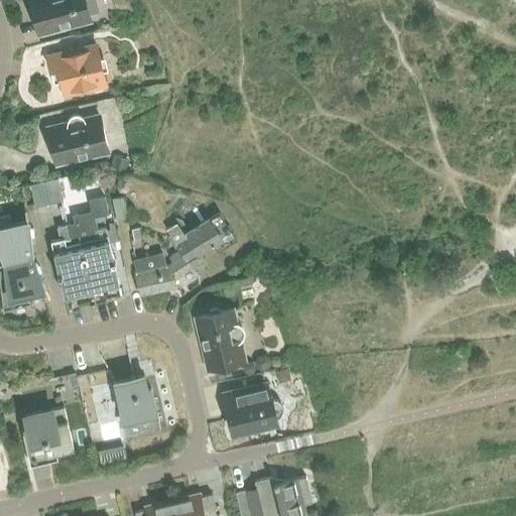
[(29,0),(28,0),(37,32),(75,22),(79,24),(85,23),(87,19),(90,18),(84,0),(29,0)]
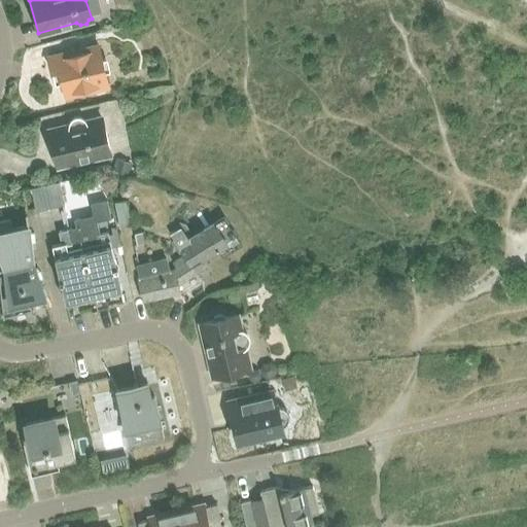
[(47,58),(51,72),(58,71),(64,97),(107,88),(98,46),(47,58)]
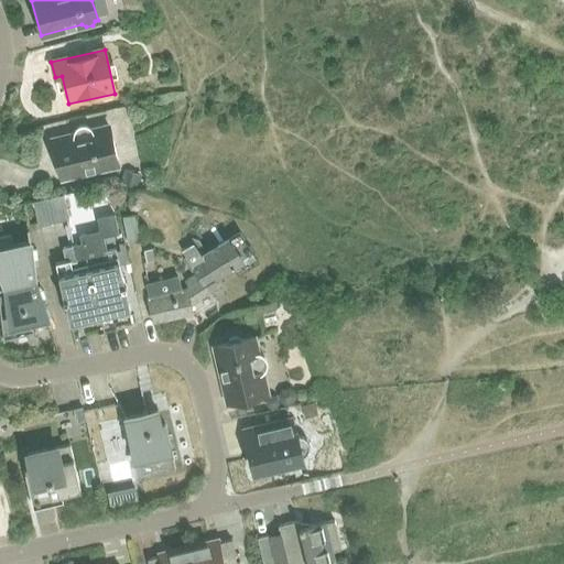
[(51,142),(60,177),(101,167),(105,170),(111,169),(115,164),(117,164),(108,129),(93,132),(89,128),(85,127),(80,127),(76,128),(73,132),(72,138),(51,142)]
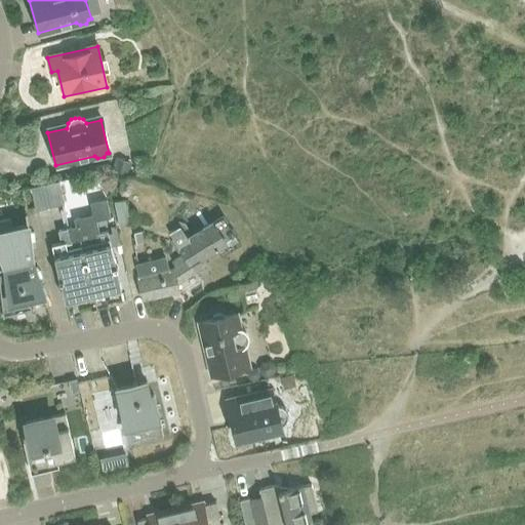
[(116,158),(112,170),(127,175),(131,163),(116,158)]
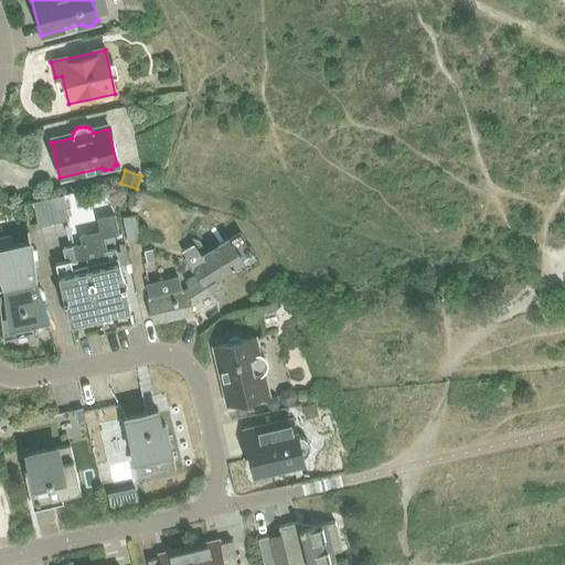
[(32,202),(38,226),(67,220),(62,195),(32,202)]
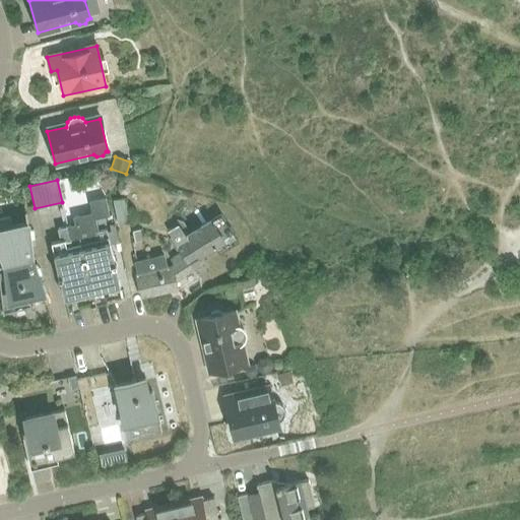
[(113,200),(118,224),(130,222),(125,197),(113,200)]
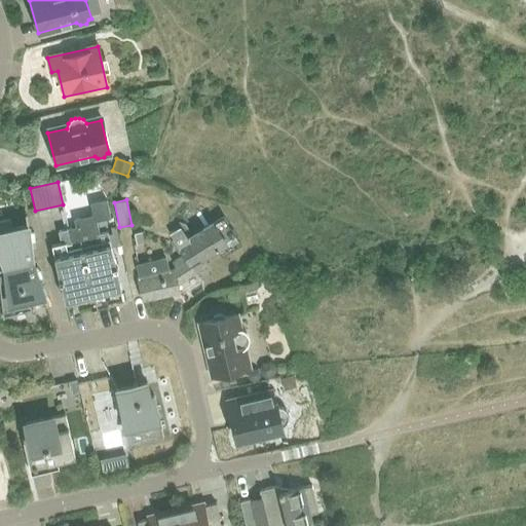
[(51,246),(65,302),(120,289),(108,232),(99,234),(96,221),(110,218),(106,200),(90,204),(94,216),(75,220),(76,227),(58,231),(61,243),(51,246)]
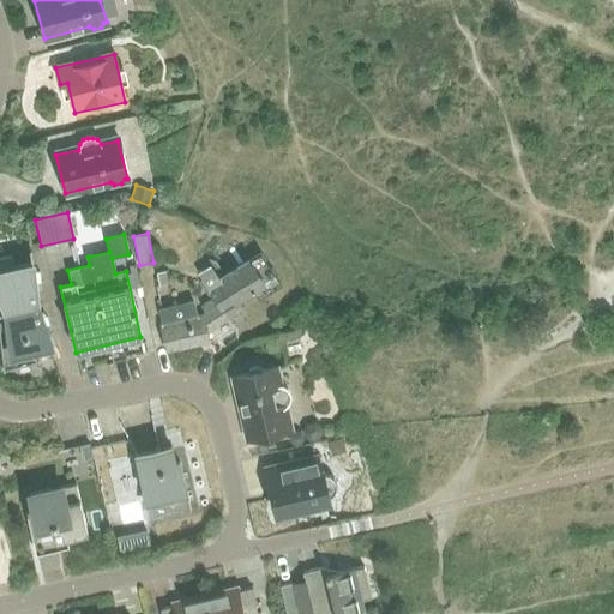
[(0,313),(37,306),(30,251),(29,251),(30,264),(12,269),(8,258),(11,257),(11,256),(0,257),(0,313)]
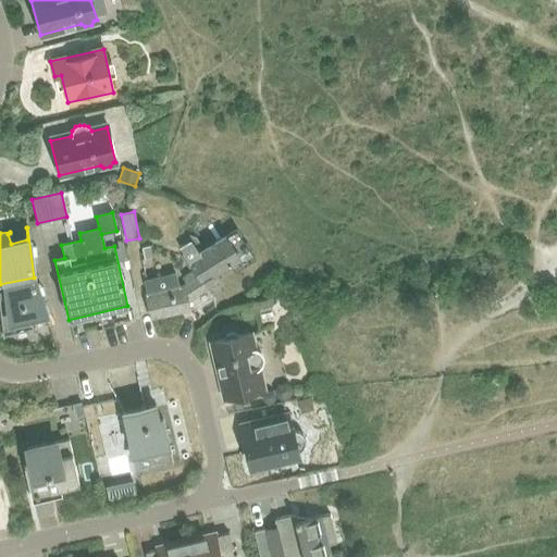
[(180,248),(195,270),(207,288),(206,288),(213,299),(214,298),(208,287),(215,283),(211,276),(239,258),(226,236),(200,254),(190,240),(180,248)]
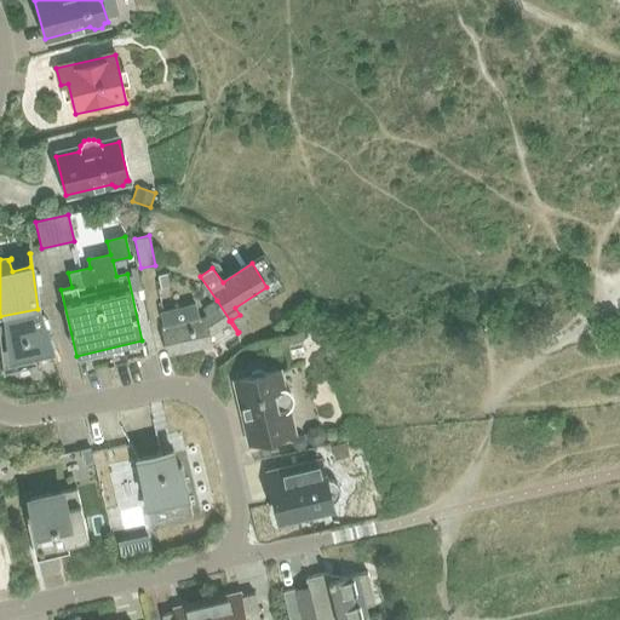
[(166,273),(158,275),(161,287),(170,286),(166,273)]
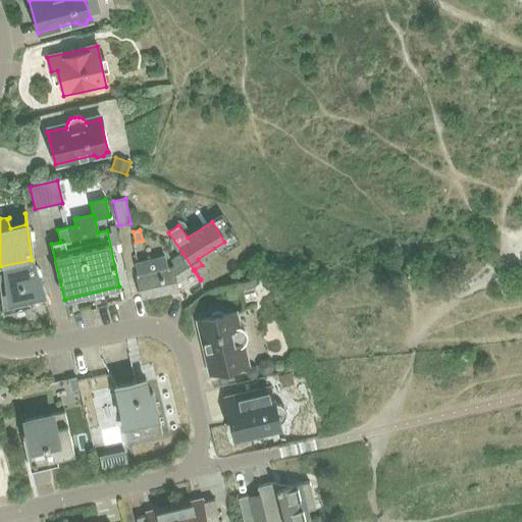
[(183,253),(171,260),(175,265),(172,267),(168,268),(165,255),(134,262),(142,299),(177,291),(175,281),(193,270),(194,270),(183,253)]
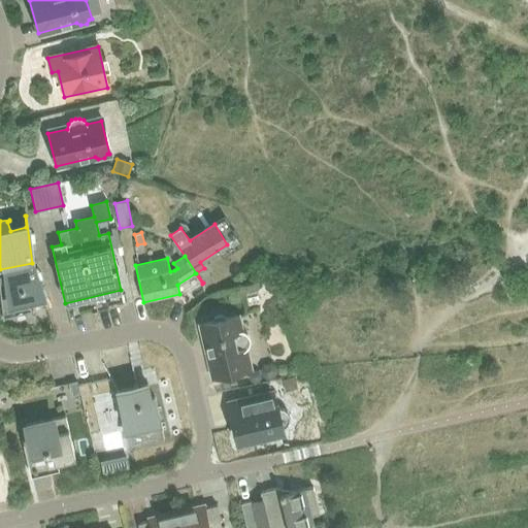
[(32,263),(0,269),(0,298),(2,319),(4,319),(4,318),(31,311),(30,309),(28,310),(27,300),(42,297),(46,307),(47,307),(32,263)]
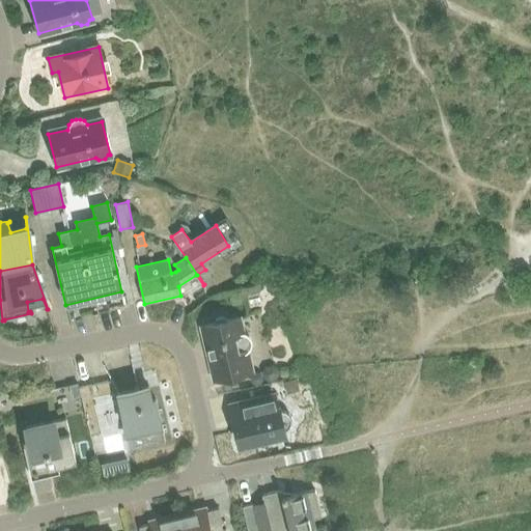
[(203,329),(201,332),(202,338),(206,341),(216,380),(249,372),(245,353),(248,348),(250,345),(250,341),(248,337),(245,334),(240,333),(236,318),(227,320),(223,318),(215,319),(213,324),(203,326),(203,329)]
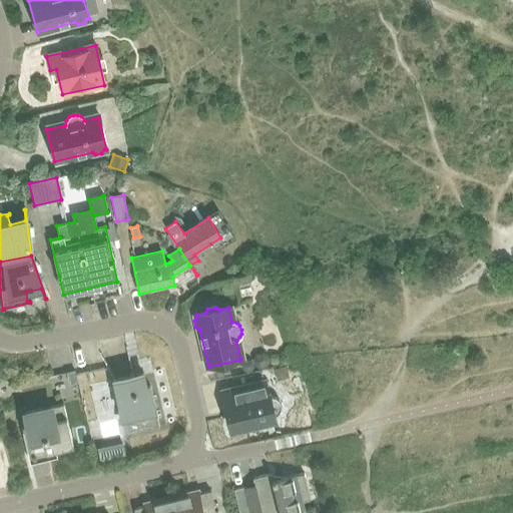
[(258,355),(254,360),(255,365),(261,368),(266,367),(269,363),(268,358),(264,355),(258,355)]
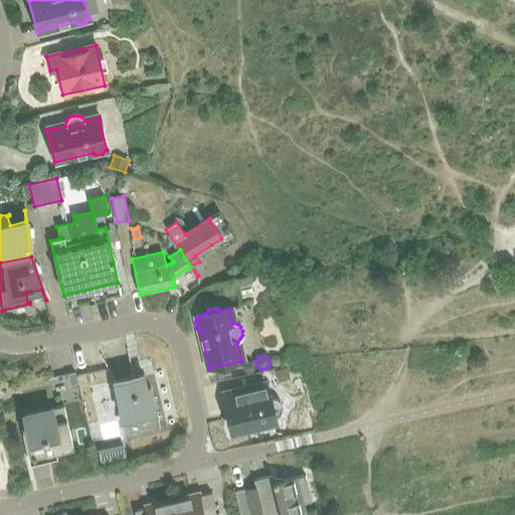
[(245,364),(243,368),(245,371),(248,373),(252,371),(253,368),(252,364),(248,363),(245,364)]
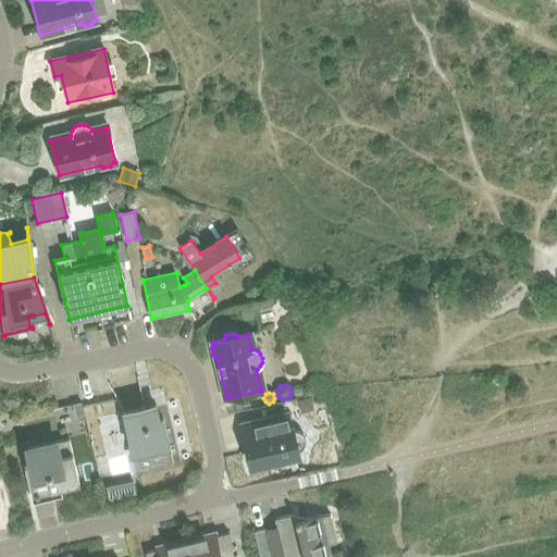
[(310,398),(297,400),(300,413),(313,411),(310,398)]
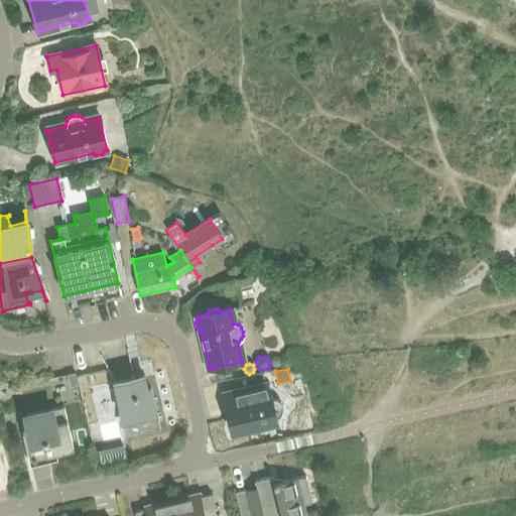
[(76,372),(67,374),(70,386),(78,384),(76,372)]
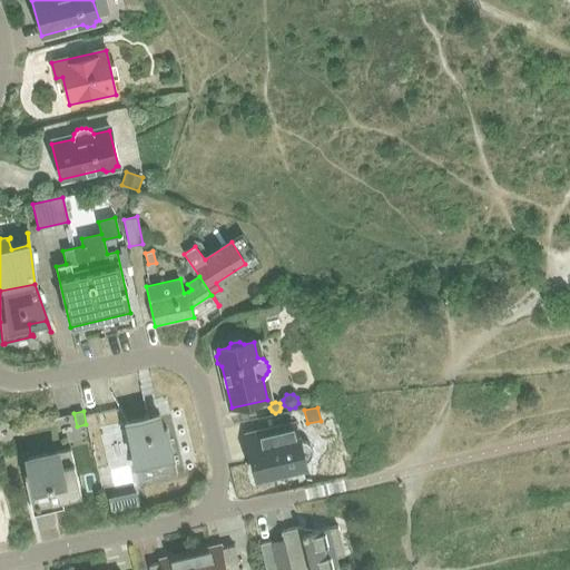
[(126,422),(135,460),(135,465),(134,465),(134,467),(175,469),(176,474),(177,473),(166,430),(163,430),(159,414),(126,422)]
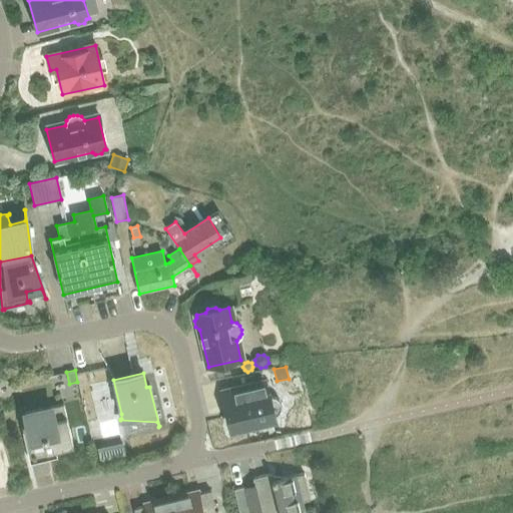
[(271,397),(270,394),(267,381),(221,391),(224,406),(228,405),(230,413),(226,414),(230,430),(276,419),(275,416),(279,413),(281,407),(280,402),(276,398),(271,397)]
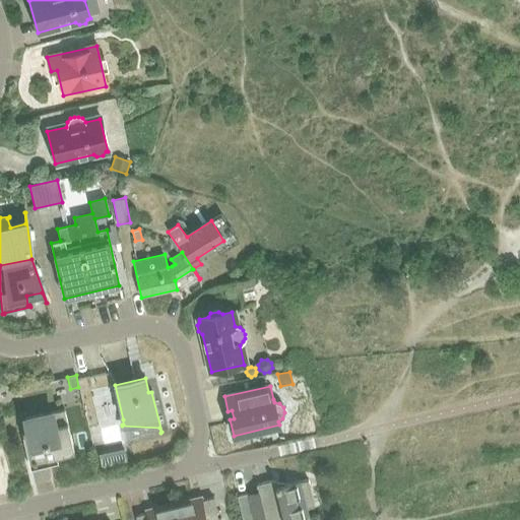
[(25,418),(28,433),(22,434),(30,469),(57,463),(56,457),(74,453),(64,409),(25,418)]
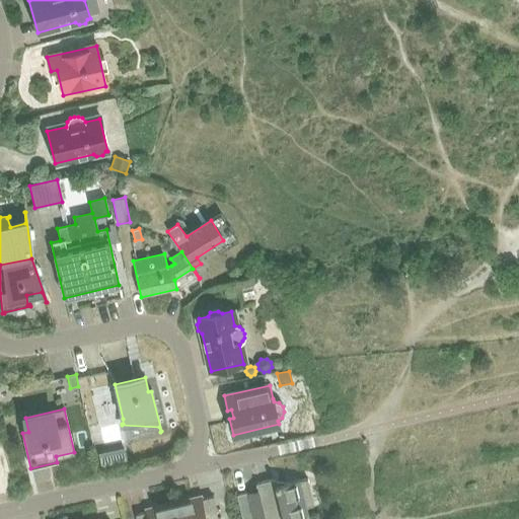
[(98,453),(101,467),(127,461),(124,448),(98,453)]
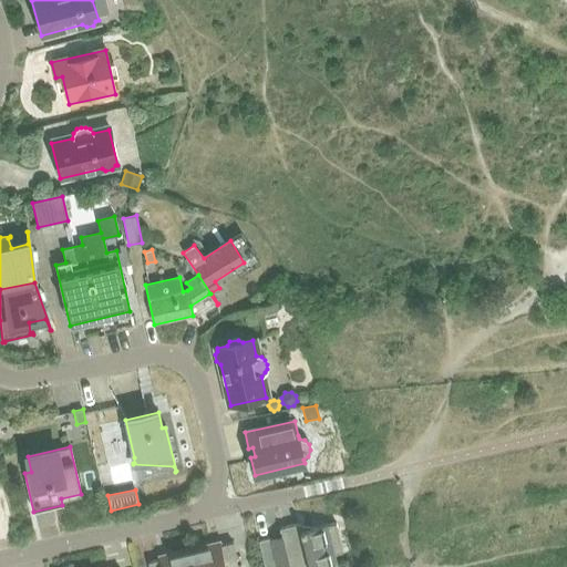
[(280,566),(288,565),(288,566),(337,566),(338,566),(334,554),(343,552),(336,524),(336,523),(328,525),(328,523),(301,529),(300,524),(299,524),(299,523),(279,528),(281,535),(258,540),(265,566),(280,566)]
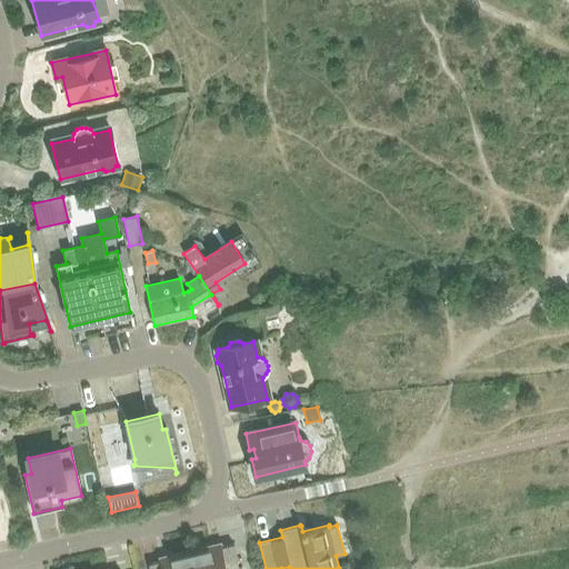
[(208,550),(190,555),(193,568),(238,568),(232,545),(220,547),(220,545),(207,548),(208,550)]
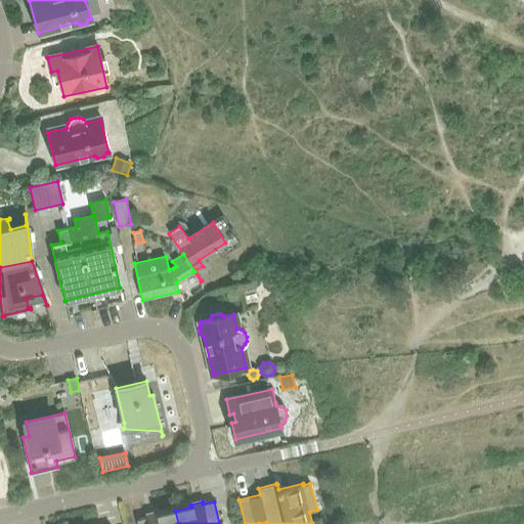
[(178,523),(175,511),(160,514),(160,512),(147,515),(147,517),(136,520),(137,523),(178,523)]
